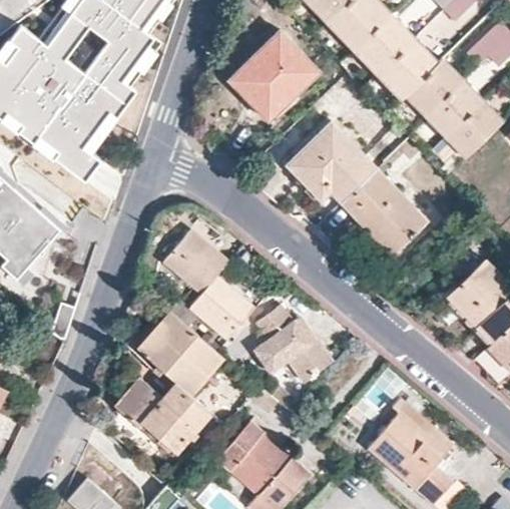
[(52,0),(51,3),(54,5),(37,28),(18,15),(0,40),(0,126),(82,186),(104,154),(95,147),(134,93),(124,85),(154,43),(139,33),(162,0),(52,0)]
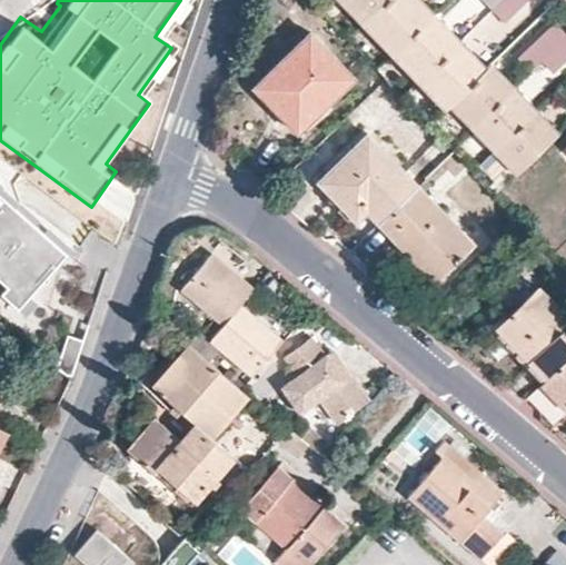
[(337,0),(359,23),(384,0),(337,0)]
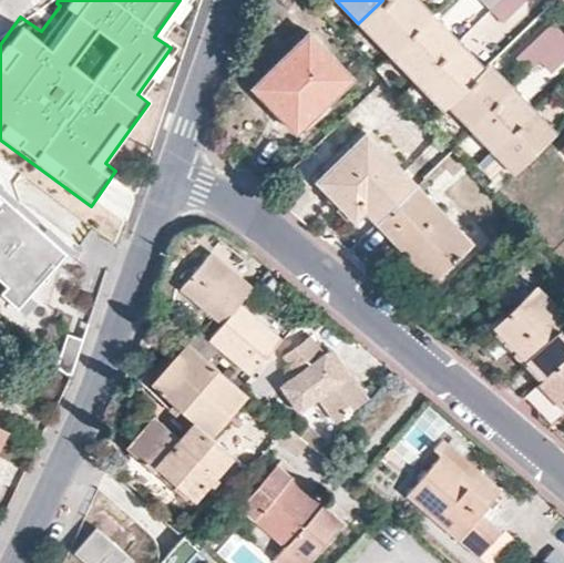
[(382,0),(358,23),(388,53),(428,14),(418,6),(413,0),(382,0)]
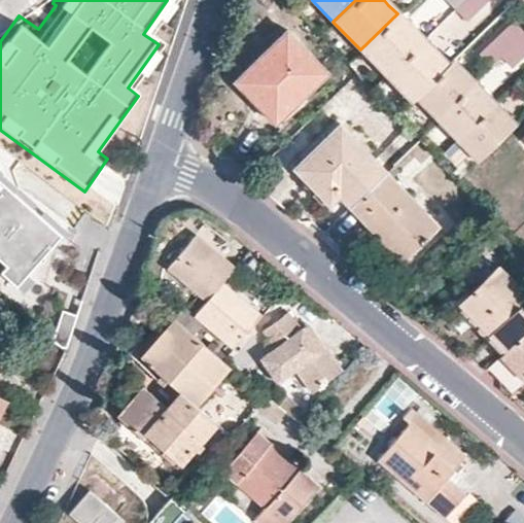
[(444,0),(454,10),(463,0),(444,0)]
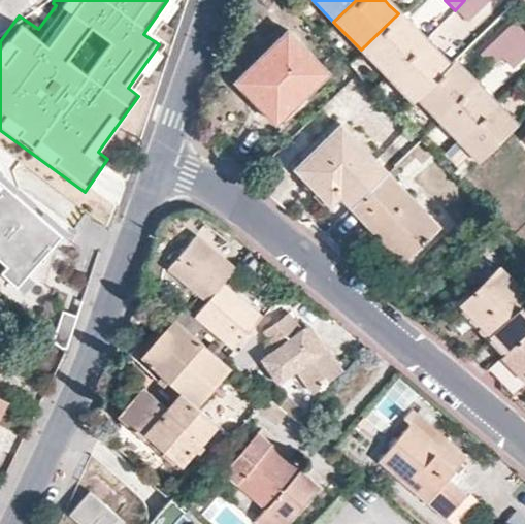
[(464,0),(455,10),(466,22),(488,0),(464,0)]
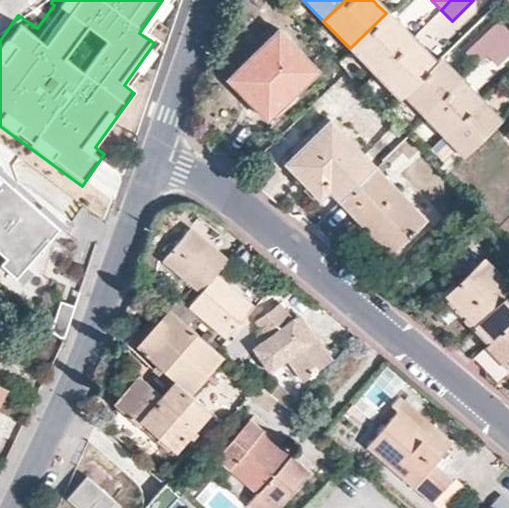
[(374,73),(410,39),(392,20),(386,13),(350,48),(374,73)]
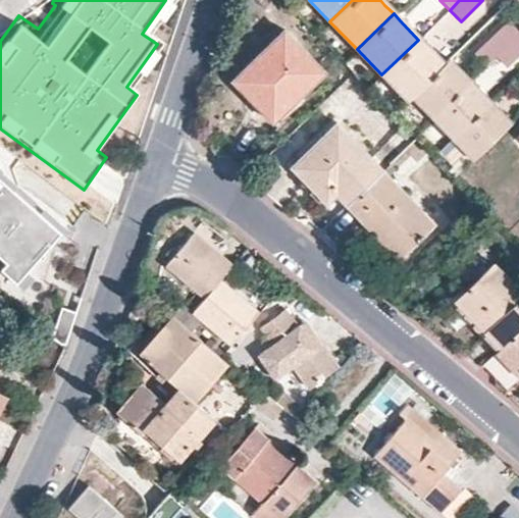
[(494,57),(517,35),(506,22),(482,45),(472,55),(483,67),(494,57)]
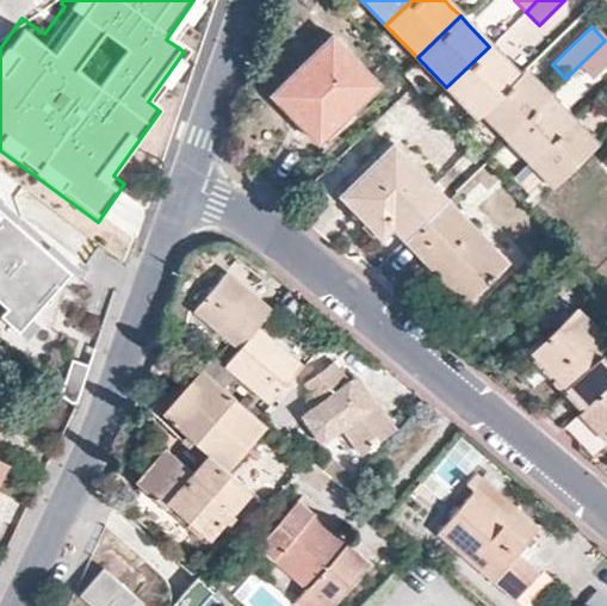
[(317,146),(377,85),(330,37),(272,98),(303,130),(317,146)]
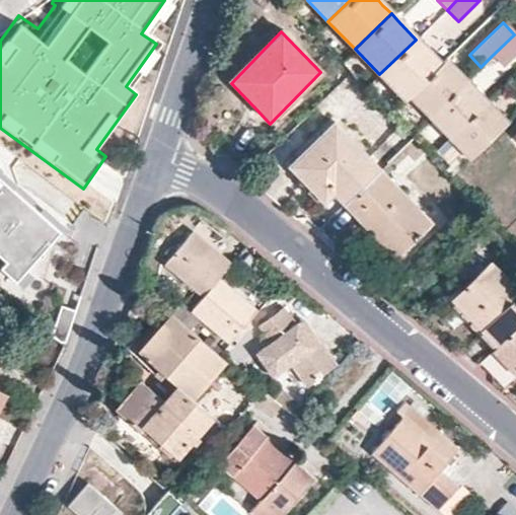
[(515,31),(514,34),(491,57),(502,68),(515,54),(515,31)]
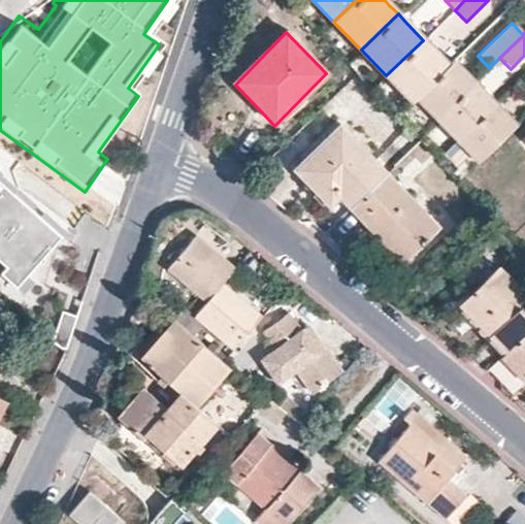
[(386,75),(412,101),(415,98),(449,66),(441,59),(423,40),(386,75)]
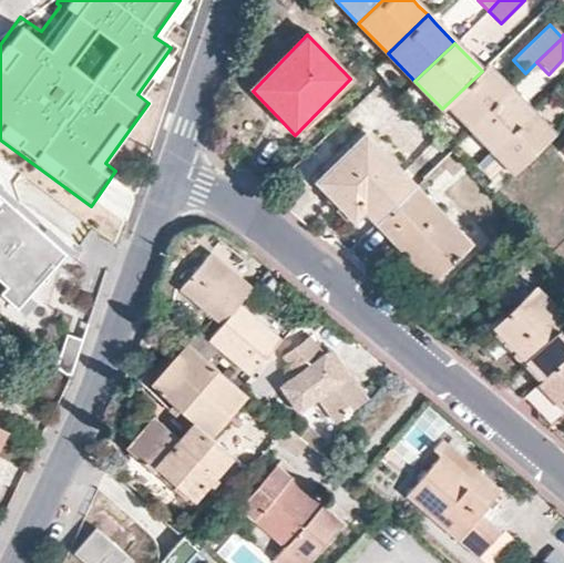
[(445,105),(468,129),(509,89),(493,73),(486,67),(482,71),(445,105)]
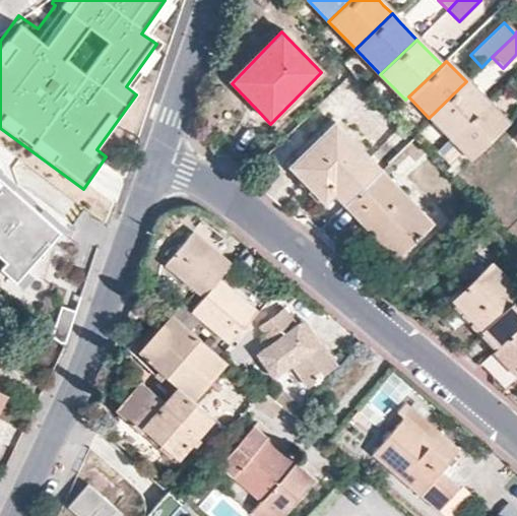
[(365,150),(392,129),(350,75),(323,95),(365,150)]
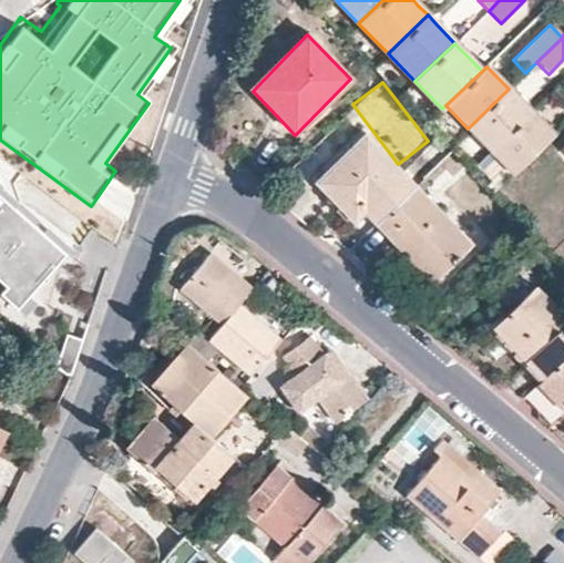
[(468,129),(489,151),(530,112),(522,104),(509,89),(468,129)]
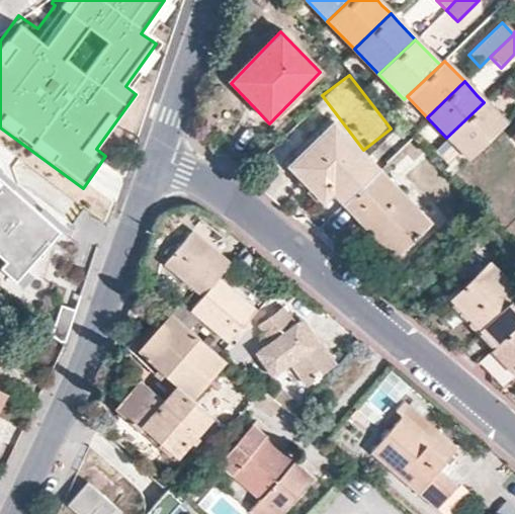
[(446,138),(467,159),(504,123),(489,107),(484,102),(446,138)]
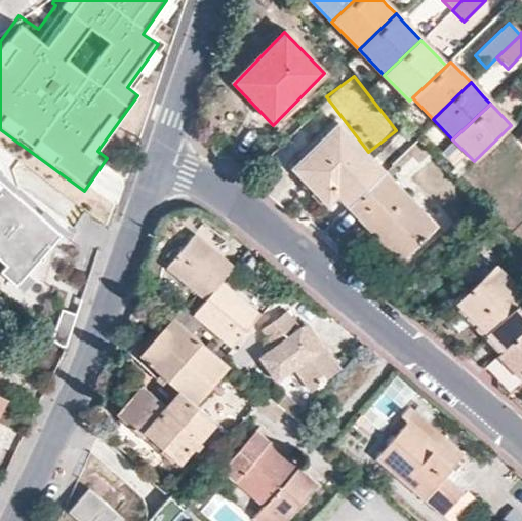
[(348,207),(383,173),(336,126),(292,170),(309,187),(327,206),(336,196),(348,207)]
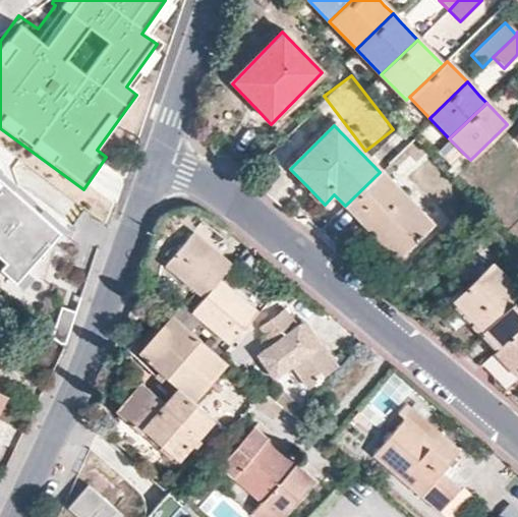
[(298,128),(277,152),(284,158),(305,134),(298,128)]
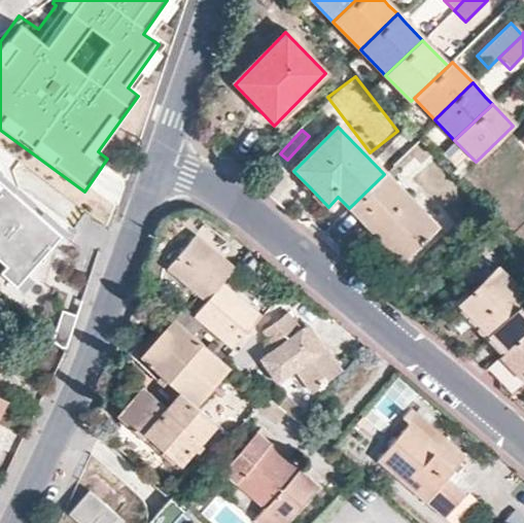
[(437,227),(384,174),(349,208),(378,238),(400,262),(437,227)]
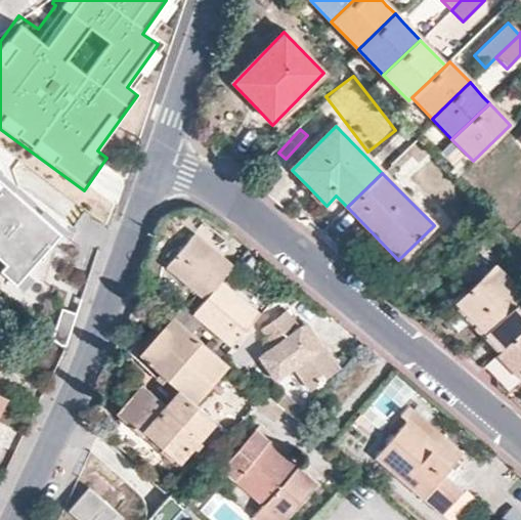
[(61,240),(0,185),(0,262),(8,269),(2,275),(17,289),(61,240)]
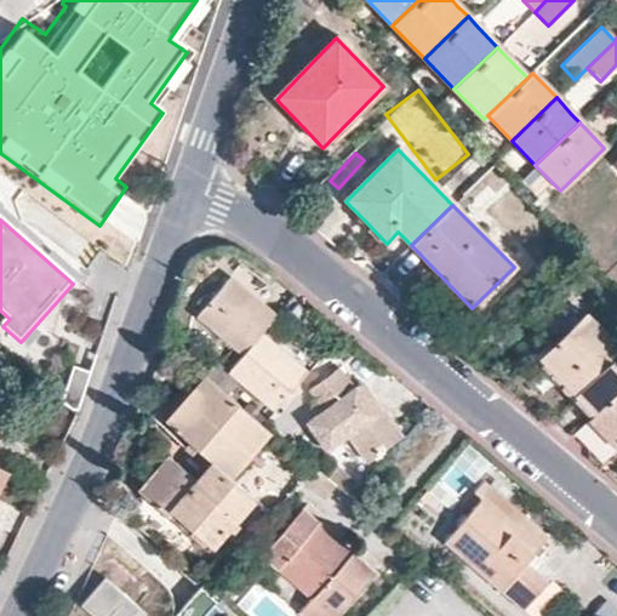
[(261,337),(275,320),(241,291),(228,279),(196,315),(244,355),(261,337)]
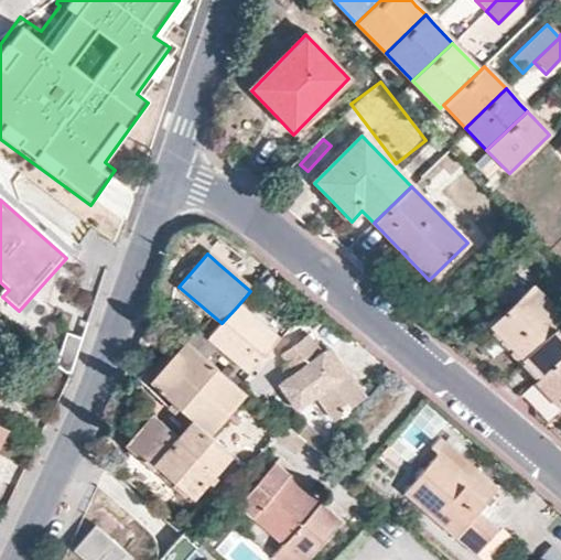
[(560,356),(560,316),(530,286),(489,325),(505,341),(540,377),(560,356)]
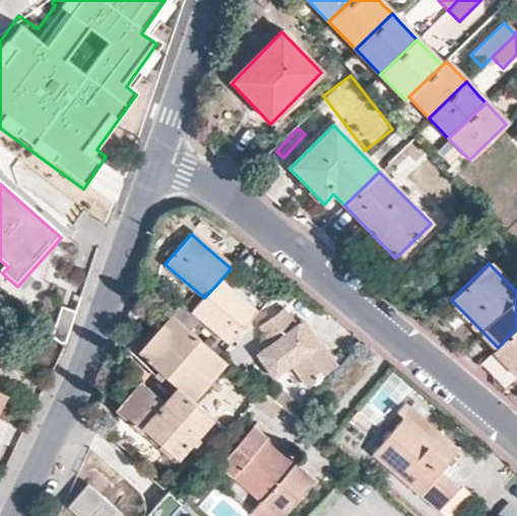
[(235,297),(218,282),(204,298),(192,313),(230,345),(255,315),(235,297)]
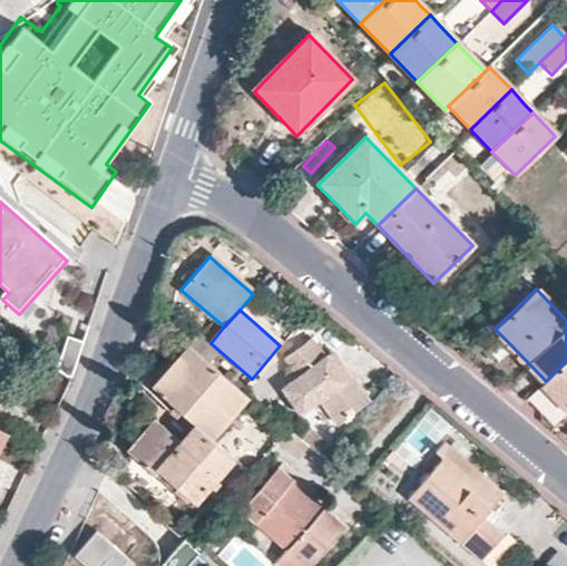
[(198,357),(209,344),(196,334),(186,347),(187,348),(198,357)]
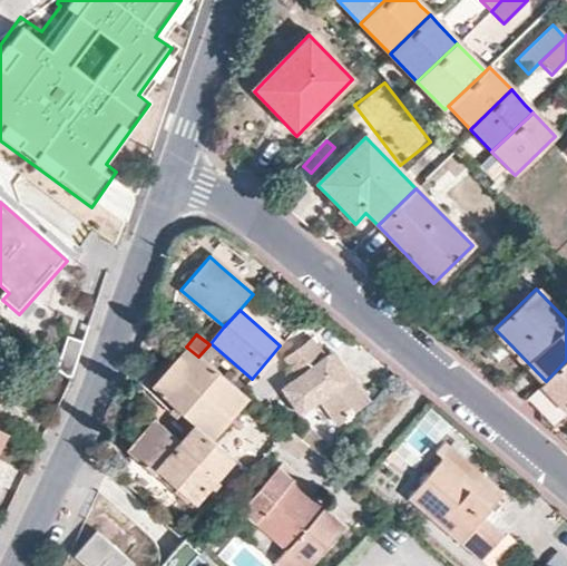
[(322,360),(309,341),(281,360),(294,379),(277,390),(295,416),(314,401),(333,428),(364,406),(351,387),(346,380),(341,384),(323,359),(322,360)]
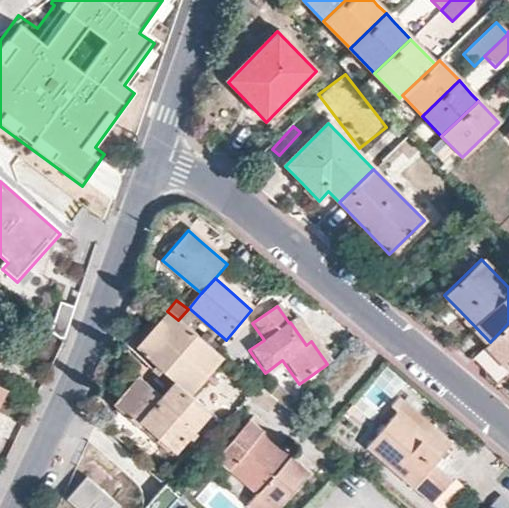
[(217,351),(178,320),(168,312),(136,350),(162,373),(176,385),(187,395),(222,355),(217,351)]
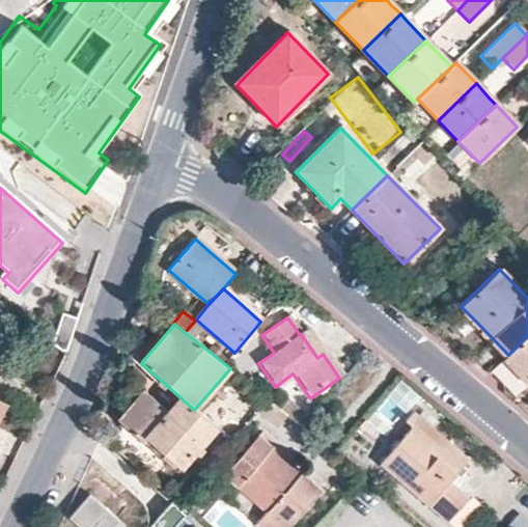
[(307,330),(301,334),(317,358),(323,354),(324,354),(307,330)]
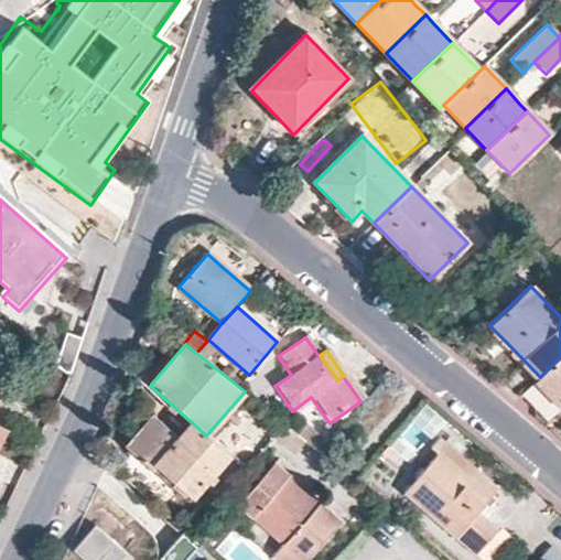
[(560,408),(560,356),(540,377),(520,395),(546,422),(560,408)]
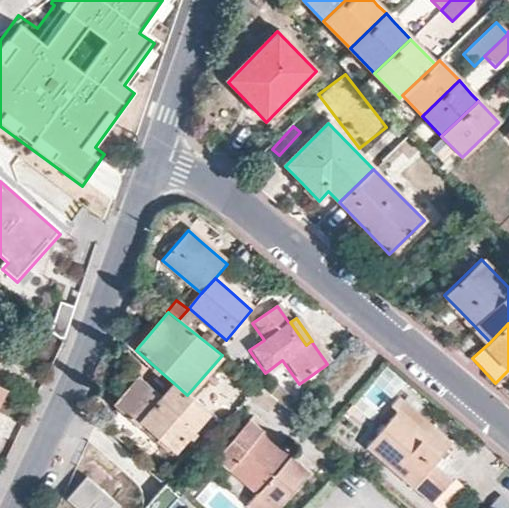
[(115,409),(119,414),(144,386),(139,381),(115,409)]
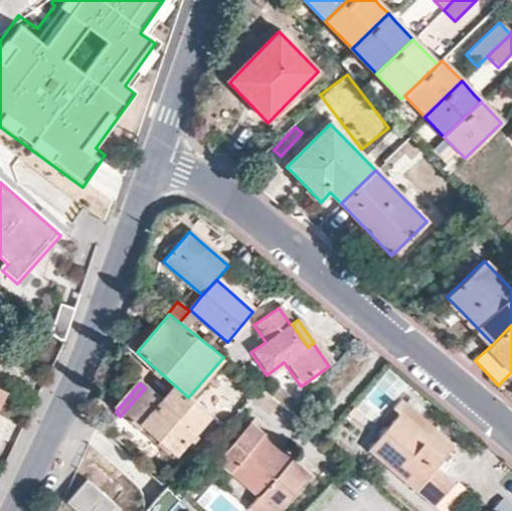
[(106,432),(147,467),(159,453),(136,431),(140,428),(174,457),(209,416),(188,397),(177,387),(163,403),(145,388),(120,416),(106,432)]
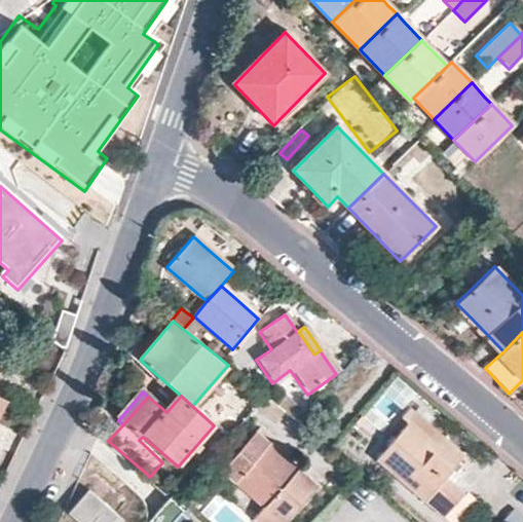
[(452,463),(459,454),(410,415),(373,459),(441,515),(460,492),(442,477),(452,463)]
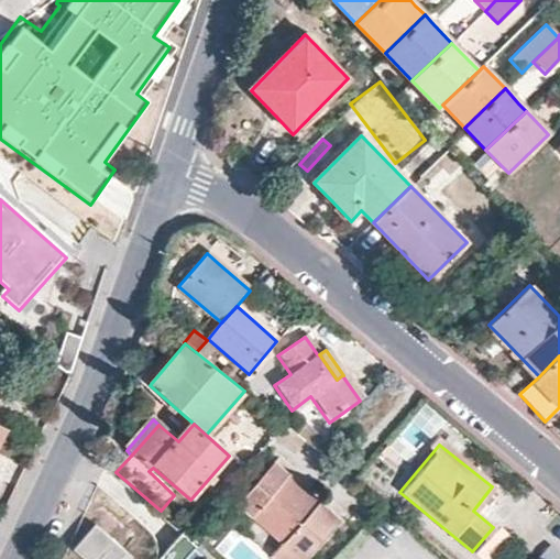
[(305,493),(272,464),(237,504),(281,544),(271,556),(273,558),(307,558),(339,523),(305,493)]
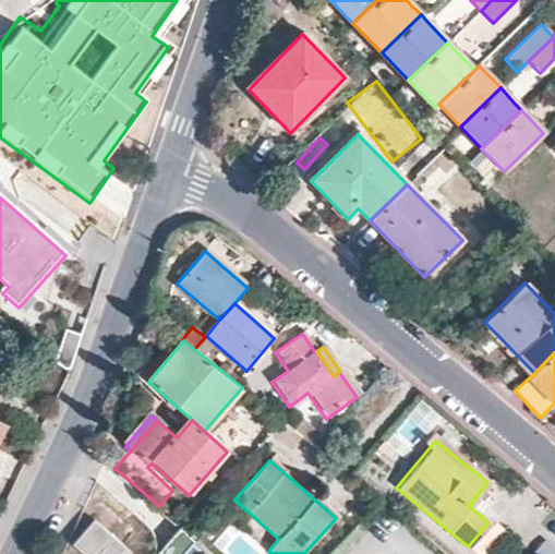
[(91,522),(69,546),(76,553),(127,553),(91,522)]
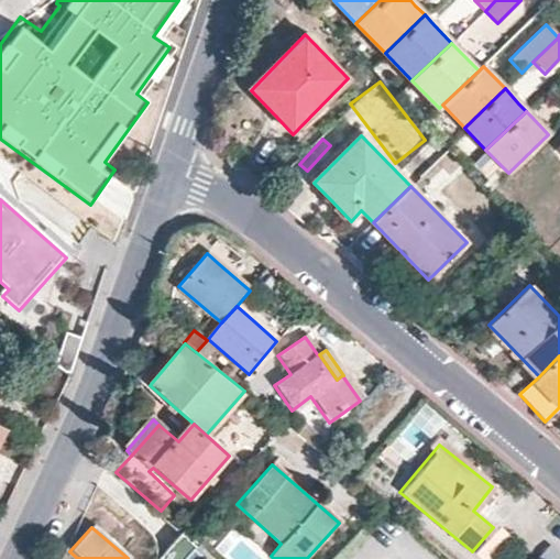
[(559,558),(559,552),(550,541),(535,555),(538,558),(559,558)]
